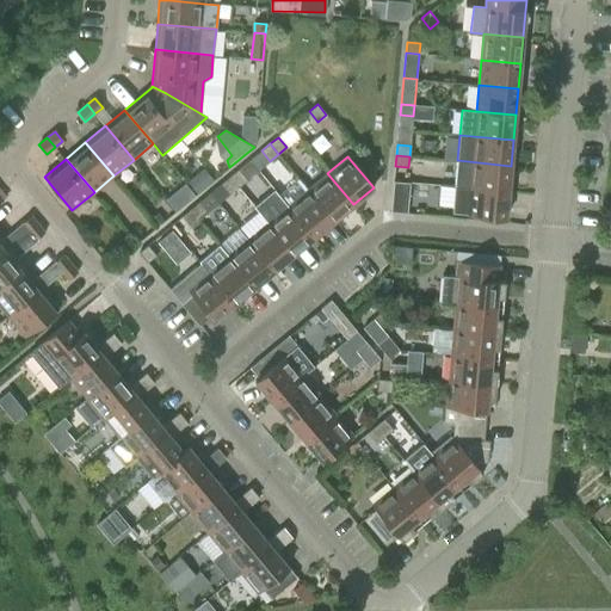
[(457,160),(455,186),(508,191),(511,166),(457,160)]
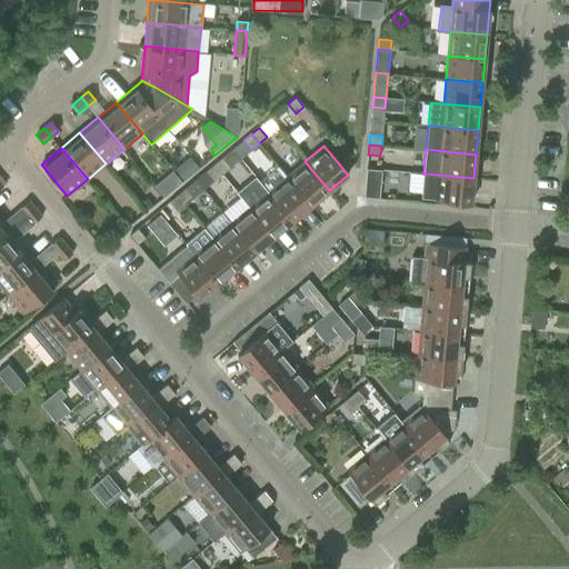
[(215,165),(222,175),(230,168),(222,158),(215,165)]
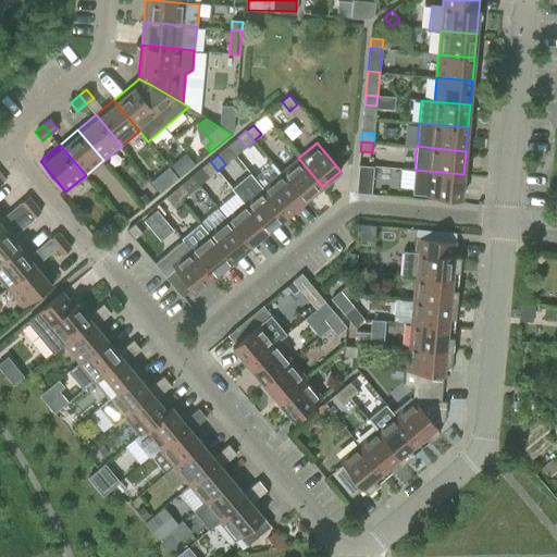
[(298,158),(281,173),(304,201),(322,186),(298,158)]
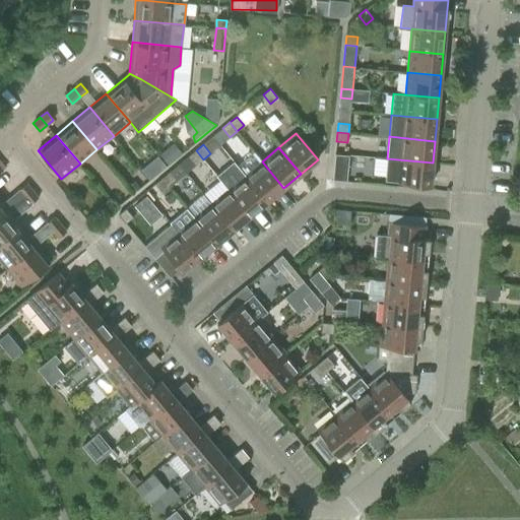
[(203,159),(196,150),(189,156),(196,166),(203,159)]
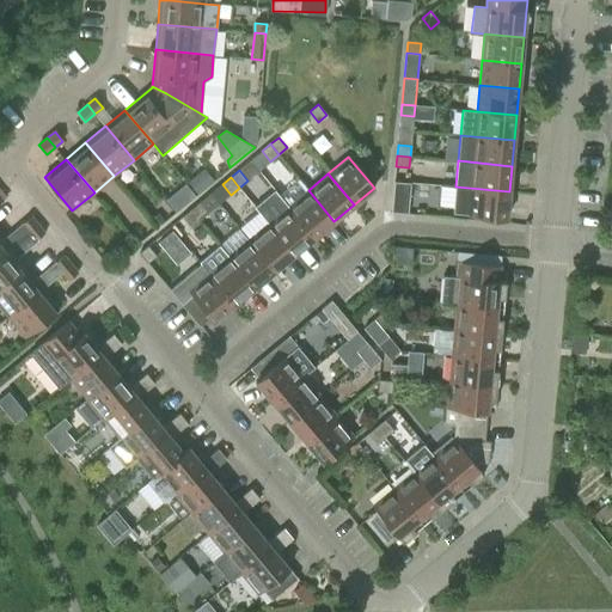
[(392,196),(391,207),(391,213),(409,214),(411,184),(393,182),(392,196)]
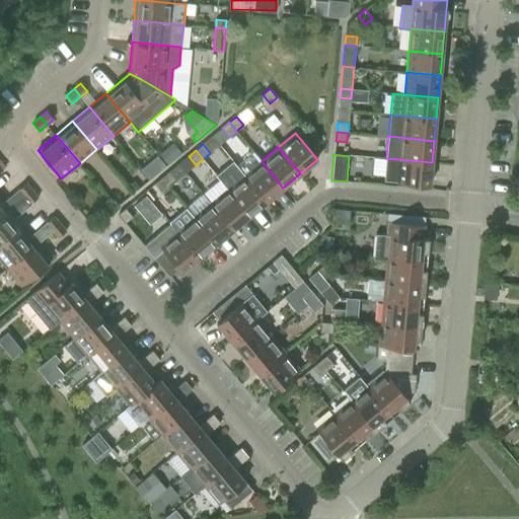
[(430,186),(432,162),(386,158),(384,181),(430,186)]
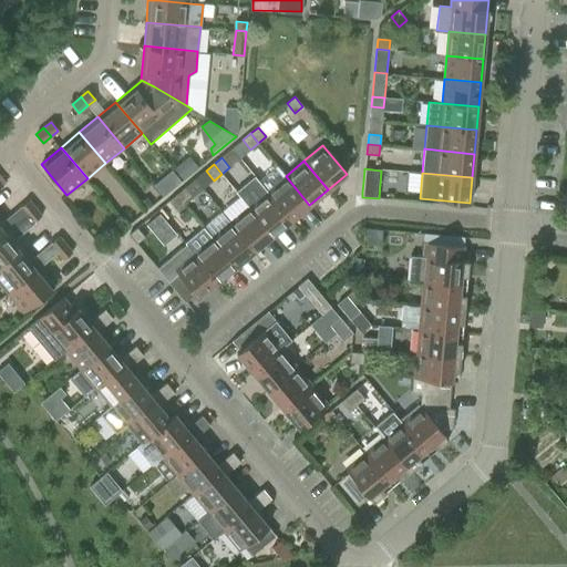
[(291,219),(309,205),(286,176),(267,192),(291,219)]
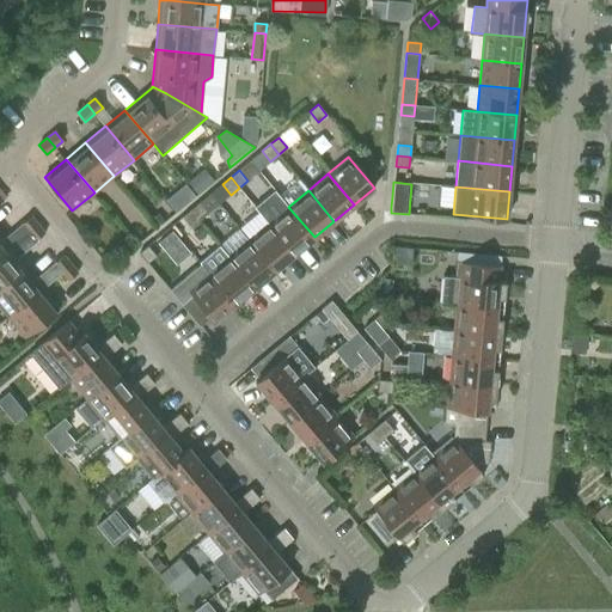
[(190,210),(200,220),(208,213),(199,203),(190,210)]
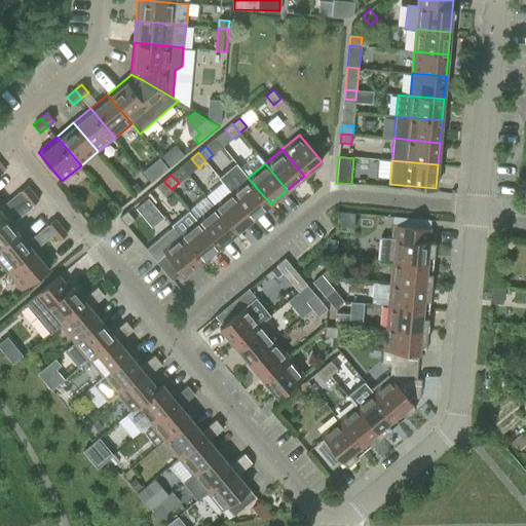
[(248,178),(231,191),(253,218),(270,203),(248,178)]
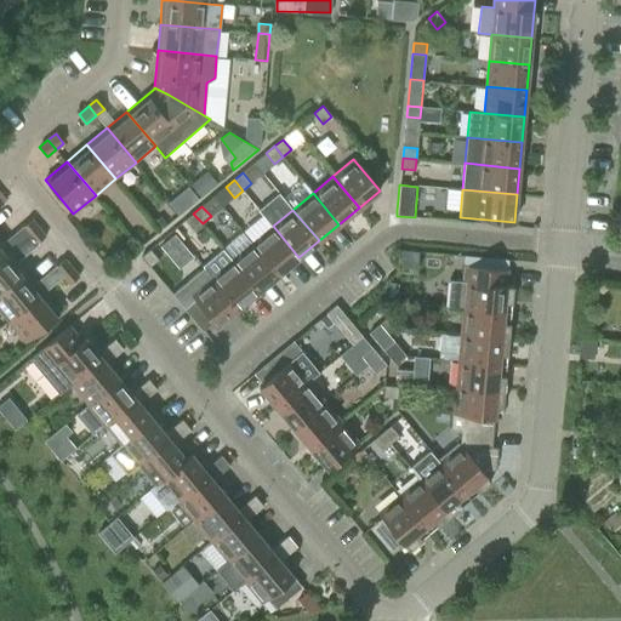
[(203,223),(193,214),(184,221),(193,231),(203,223)]
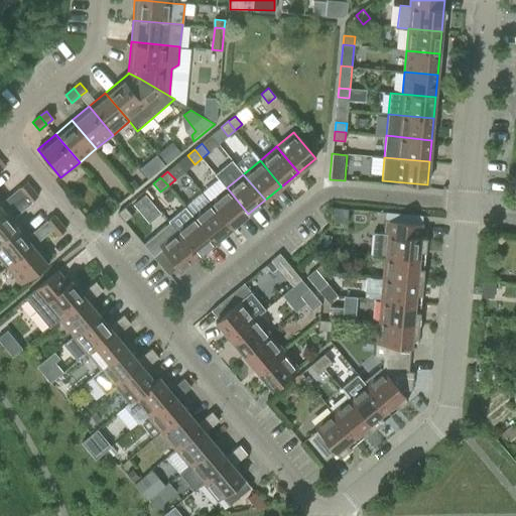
[(18,189),(24,197),(32,189),(26,182),(18,189)]
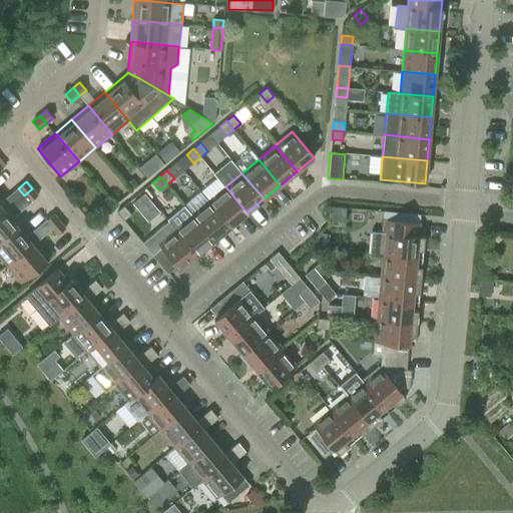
[(230,226),(246,212),(225,186),(208,200),(230,226)]
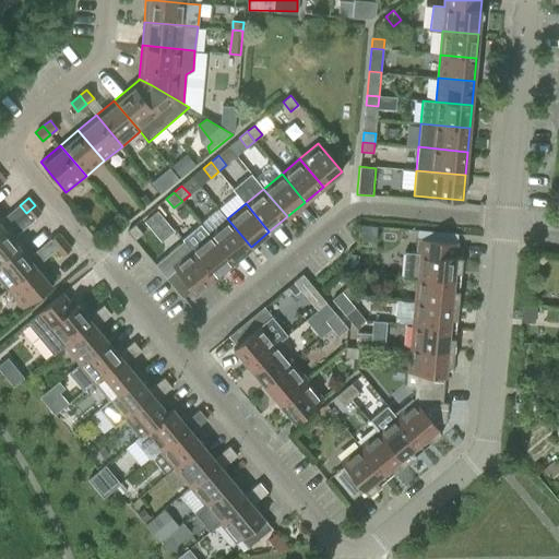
[(40,213),(35,205),(26,213),(33,219),(40,213)]
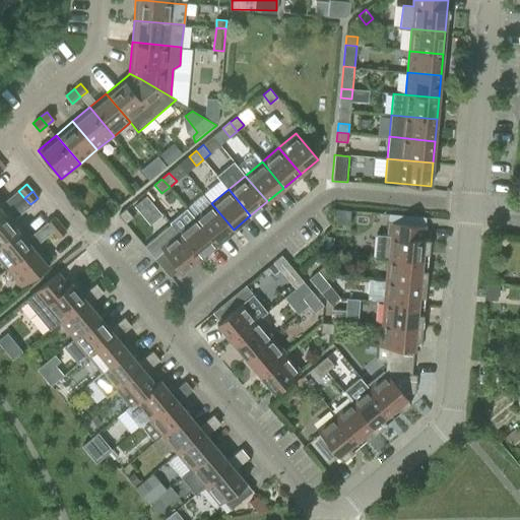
[(144,194),(131,206),(150,226),(164,215),(144,194)]
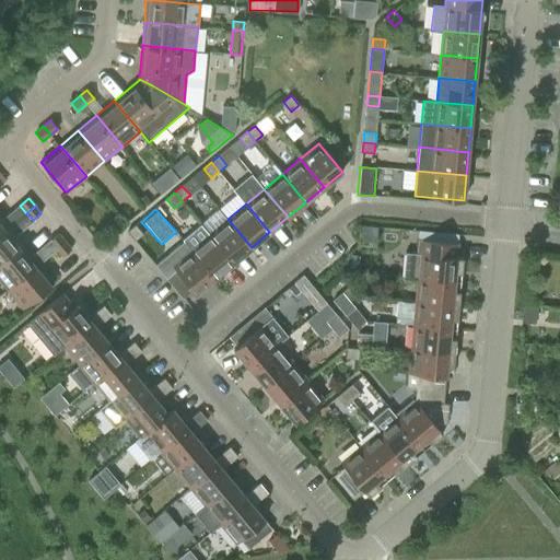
[(228,219),(210,234),(233,263),(252,247),(228,219)]
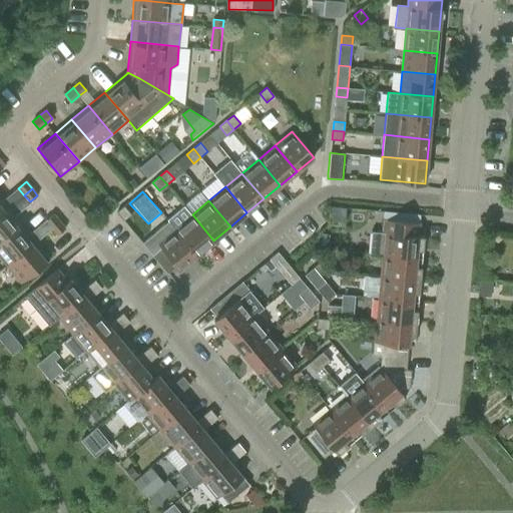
[(131,214),(123,206),(116,212),(123,220),(131,214)]
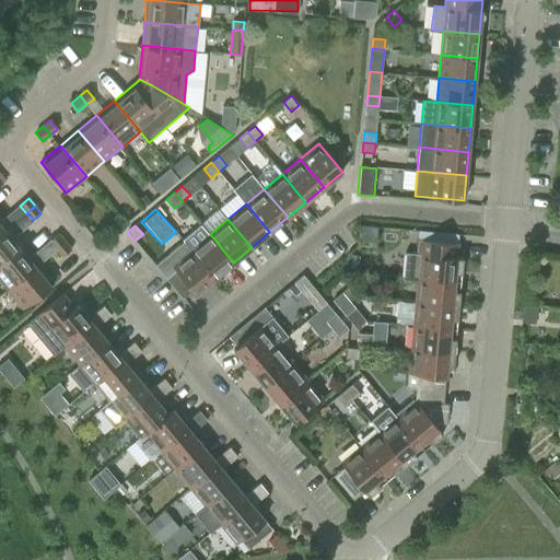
[(0,234),(0,265),(23,246),(8,229),(0,234)]
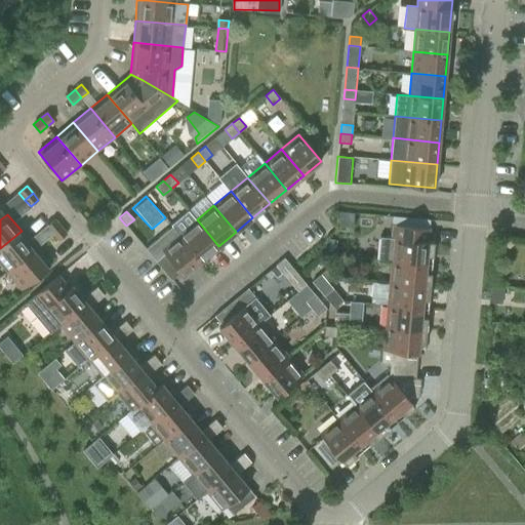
[(202,260),(218,246),(197,219),(179,234),(202,260)]
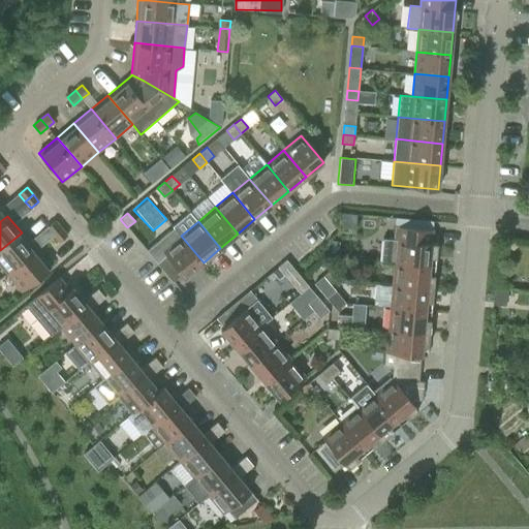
[(36,250),(54,236),(53,236),(61,228),(55,222),(49,227),(48,226),(30,242),(22,232),(0,250),(0,265),(7,274),(36,250)]
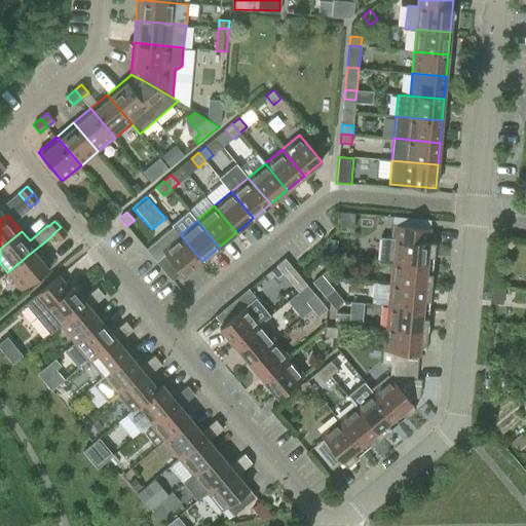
[(392,225),(391,238),(381,237),(379,261),(392,262),(392,261),(426,264),(427,256),(434,256),(435,242),(428,241),(430,228),(392,225)]
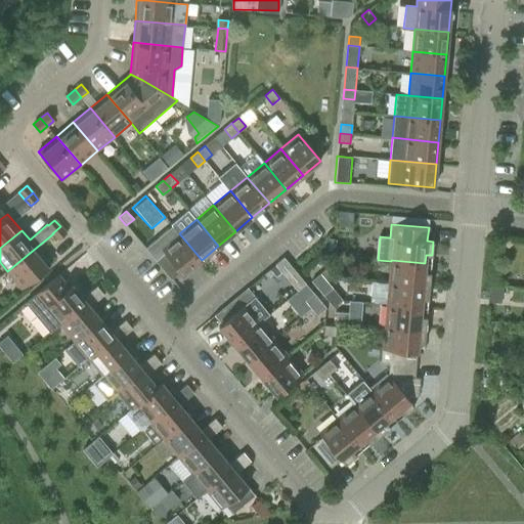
[(67,233),(60,226),(52,233),(53,233),(58,241),(67,233)]
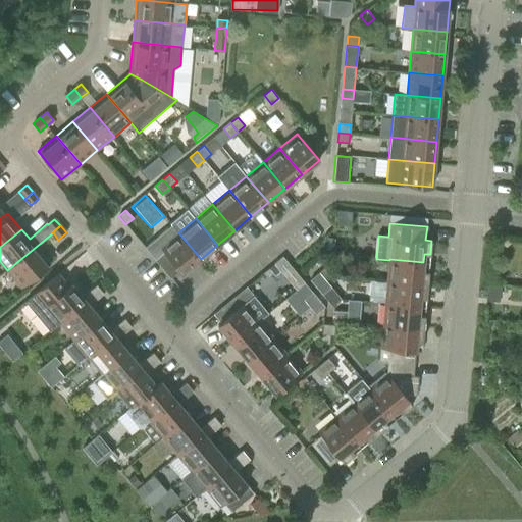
[(183,273),(201,259),(178,232),(177,232),(171,225),(145,247),(170,278),(179,270),(183,273)]
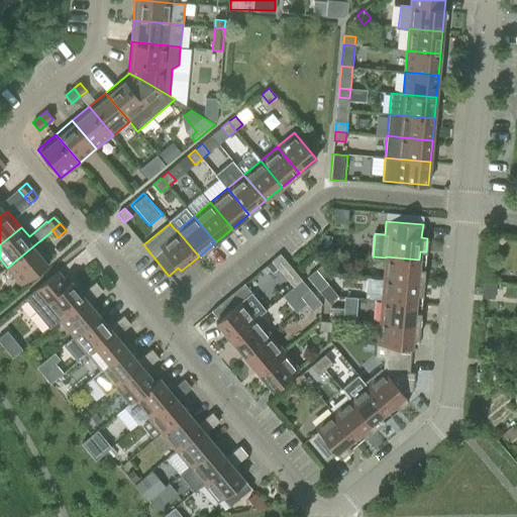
[(49,262),(35,244),(7,268),(21,285),(49,262)]
